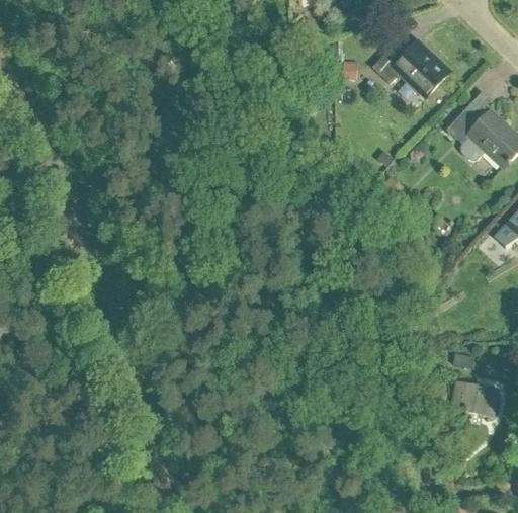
[(287,0),(287,7),(291,6),(292,10),(312,8),(311,0),(287,0)]
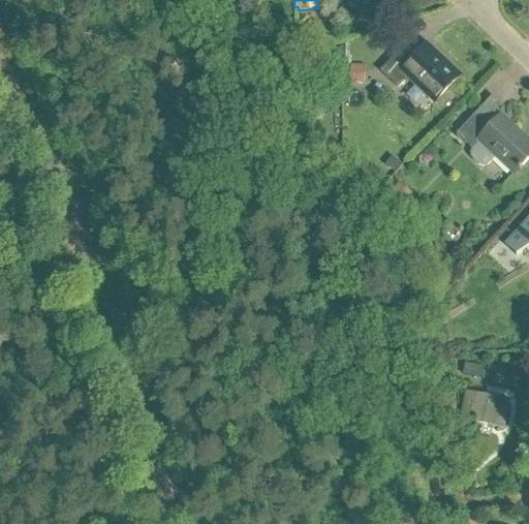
[(400,49),(381,68),(398,85),(408,74),(421,86),(434,99),(459,72),(426,41),(409,59),(400,49)]
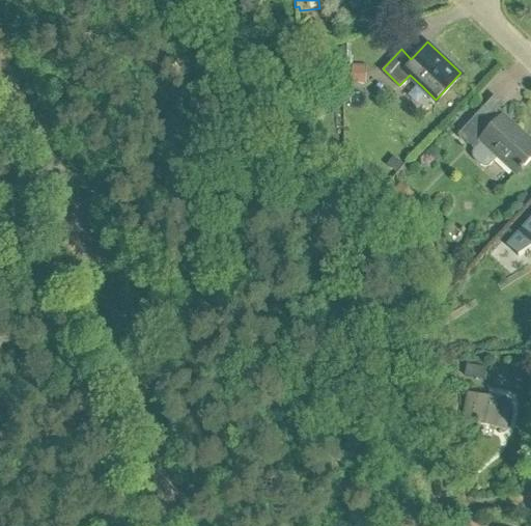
[(352,61),(351,79),(366,80),(366,62),(352,61)]
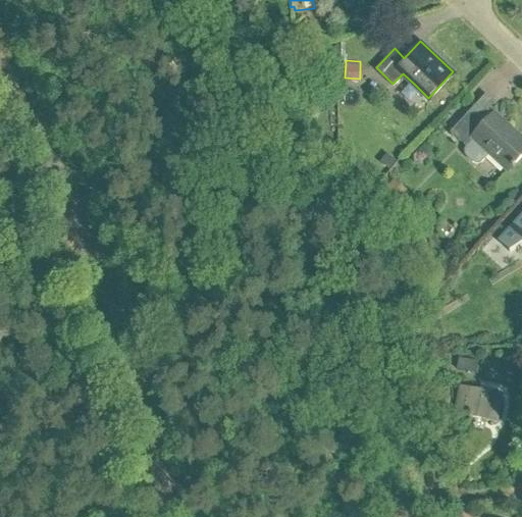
[(521,133),(494,108),(493,108),(490,105),(496,99),(486,91),(450,130),(466,143),(464,147),(464,150),(466,154),(472,159),(476,160),(478,160),(482,158),(487,153),(508,172),(521,155),(521,133)]
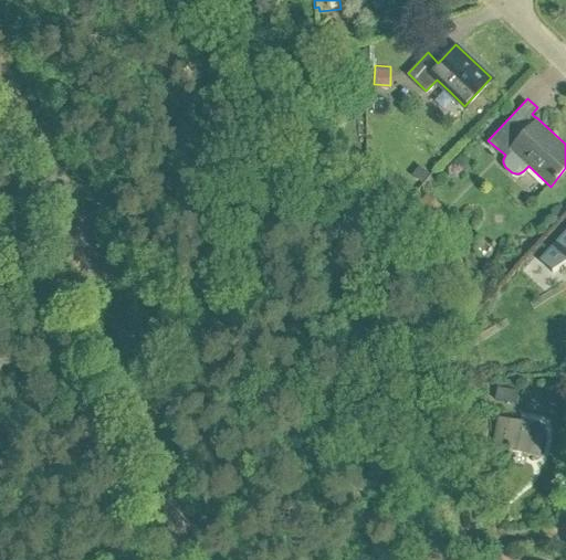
[(426,191),(411,207),(429,222),(443,205),(426,191)]
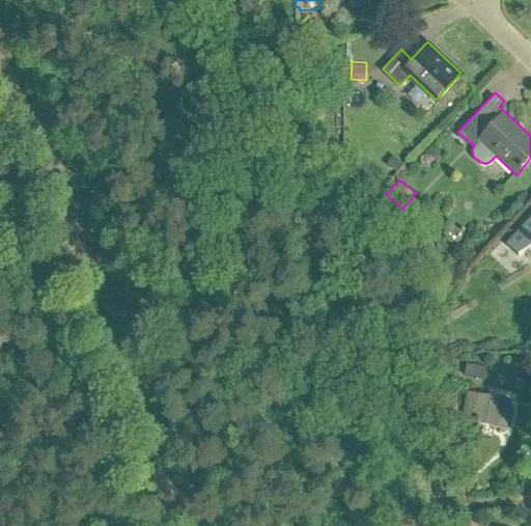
[(530,219),(507,245),(519,256),(530,248),(530,219)]
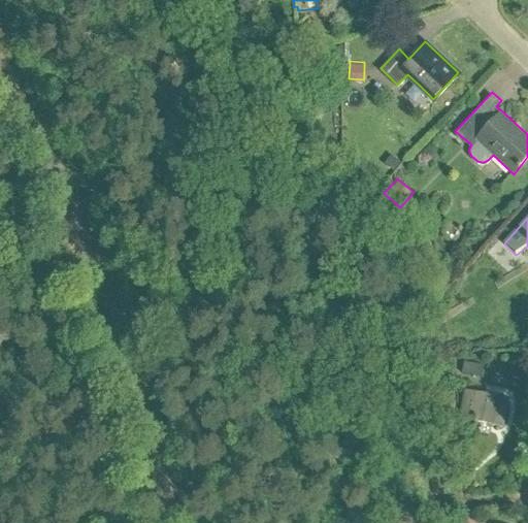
[(464,359),(462,369),(481,372),(483,363),(464,359)]
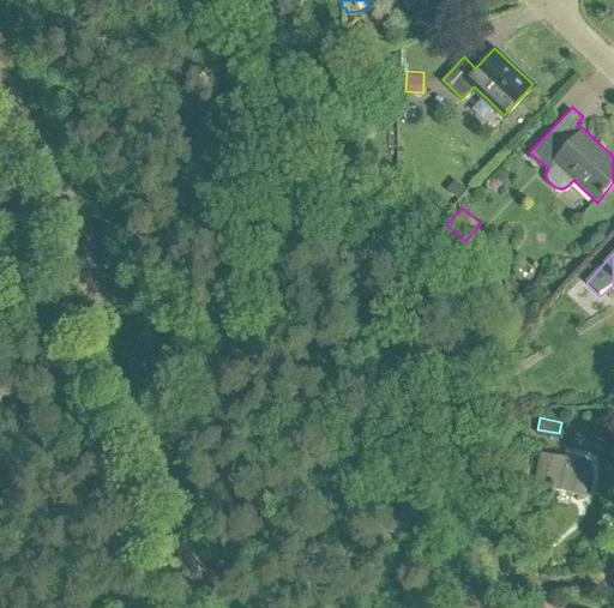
[(591,459),(540,450),(534,482),(584,492),(591,459)]
